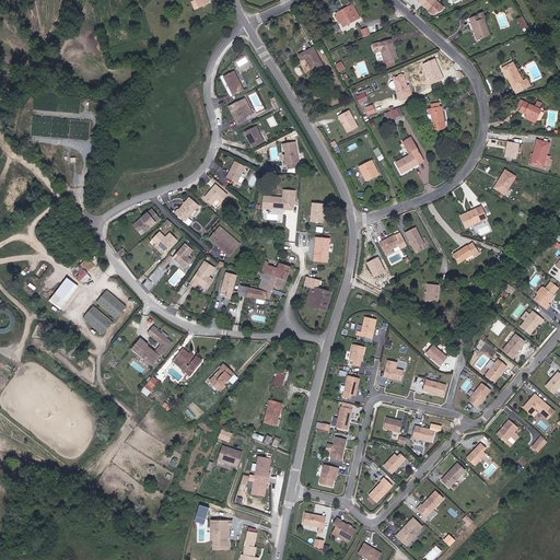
[(440,1),(438,0),(420,0),(432,10),(432,11),(435,13),(438,12),(441,9),(442,11),(444,10),(446,7),(440,1)]
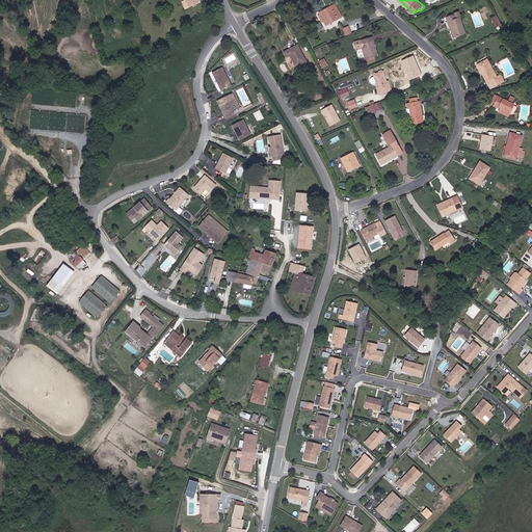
[(341,17),(336,5),(329,8),(328,5),(320,8),(327,23),(341,17)]
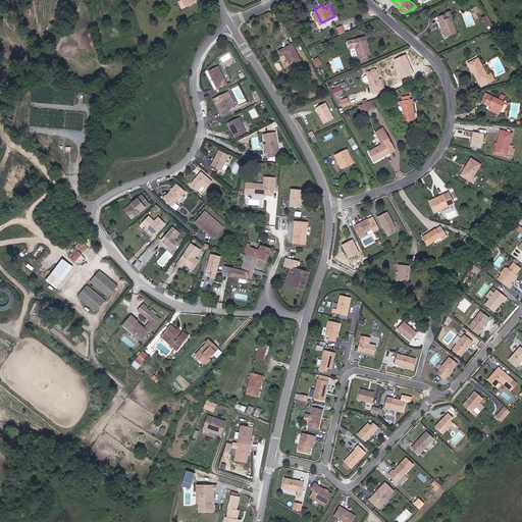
[(448,12),(448,13),(438,16),(440,20),(442,19),(448,37),(458,33),(452,16),(454,16),(452,10),(448,12)]
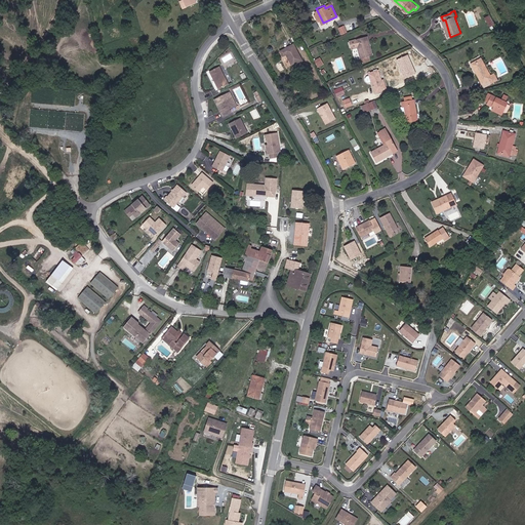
[(490,27),(494,24),(489,14),(484,17),(490,27)]
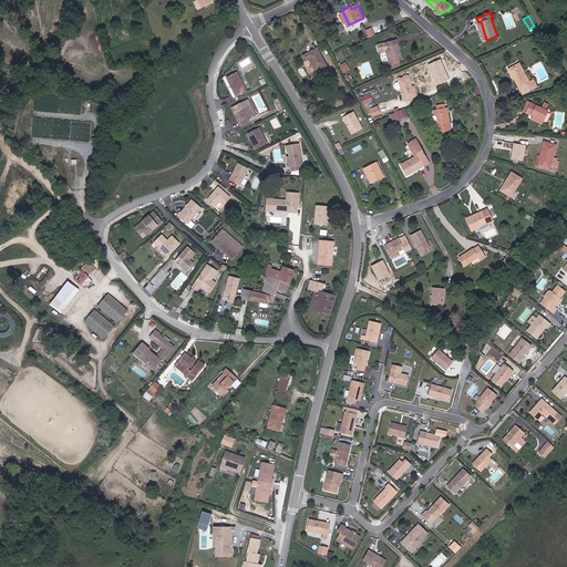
[(370,38),(375,35),(371,27),(367,30),(370,38)]
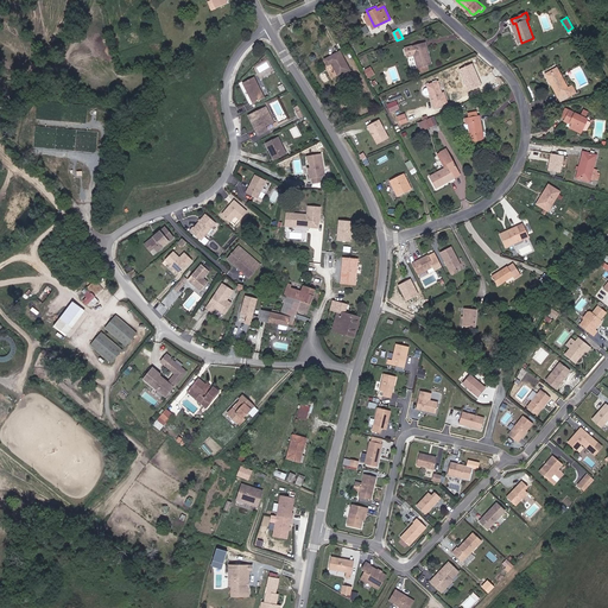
[(418,39),(409,44),(418,65),(415,67),(417,73),(426,68),(425,63),(430,61),(426,51),(424,52),(418,39)]
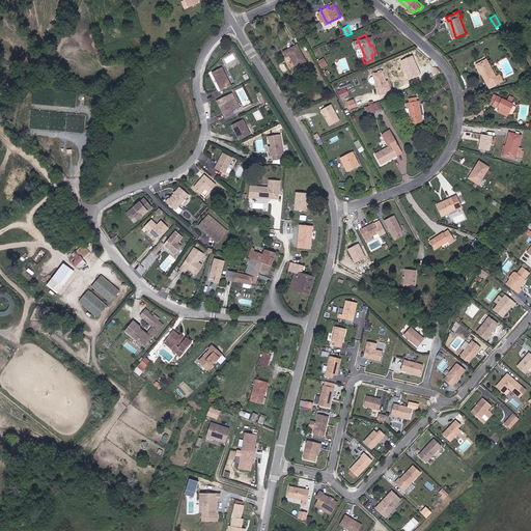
[(307,60),(299,45),(285,52),(287,57),(291,55),(297,65),(307,60)]
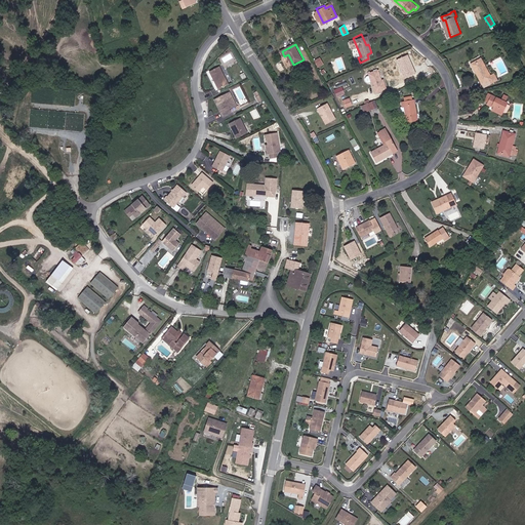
[(409,54),(395,61),(403,78),(417,72),(409,54)]
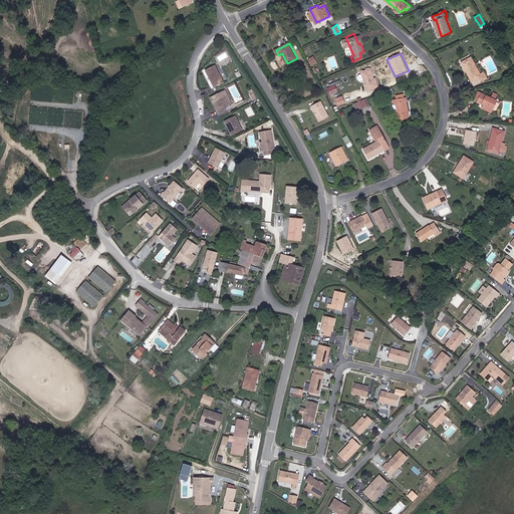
[(311,64),(316,62),(314,56),(308,58),(311,64)]
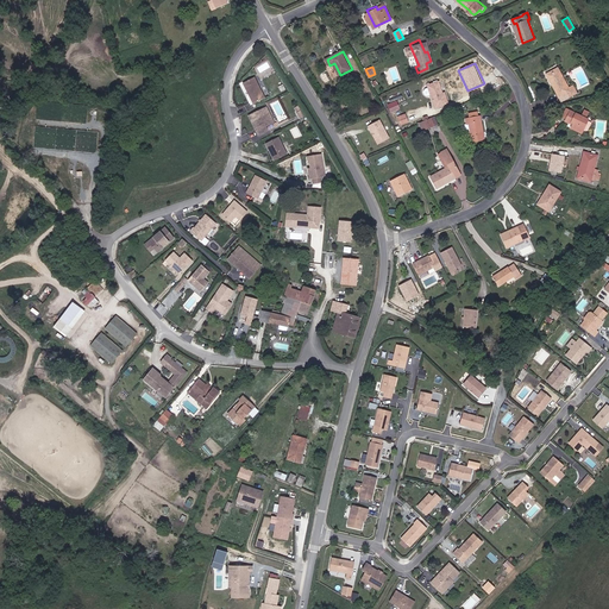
[(559,68),(550,73),(554,81),(552,82),(559,96),(566,93),(569,98),(576,94),(571,83),(567,86),(559,68)]
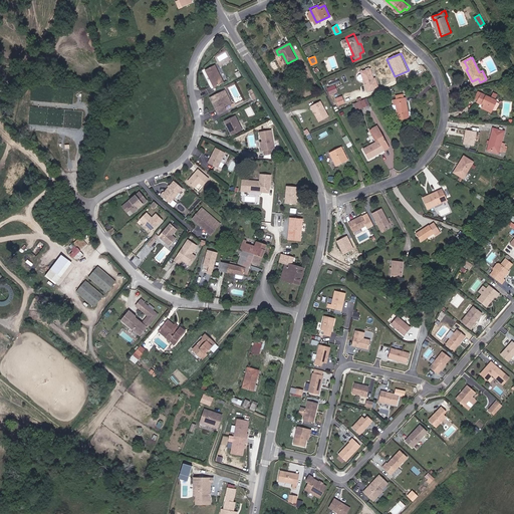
[(225,81),(217,64),(207,68),(216,86),(225,81)]
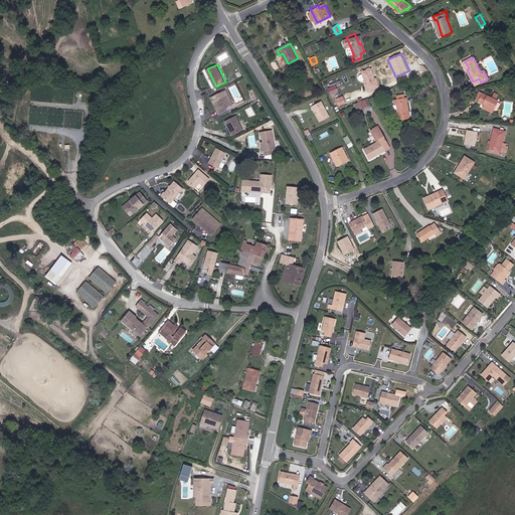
[(361,72),(369,91),(372,90),(373,92),(380,89),(379,87),(380,86),(376,75),(373,76),(370,68),(361,72)]
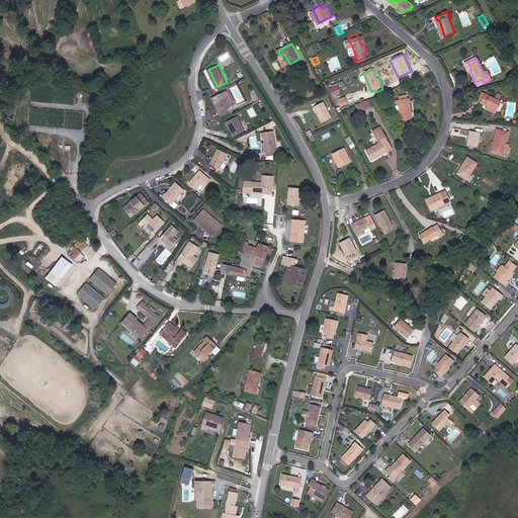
[(236,101),(230,89),(218,95),(224,107),(221,108),(223,112),(231,108),(229,105),(236,101)]
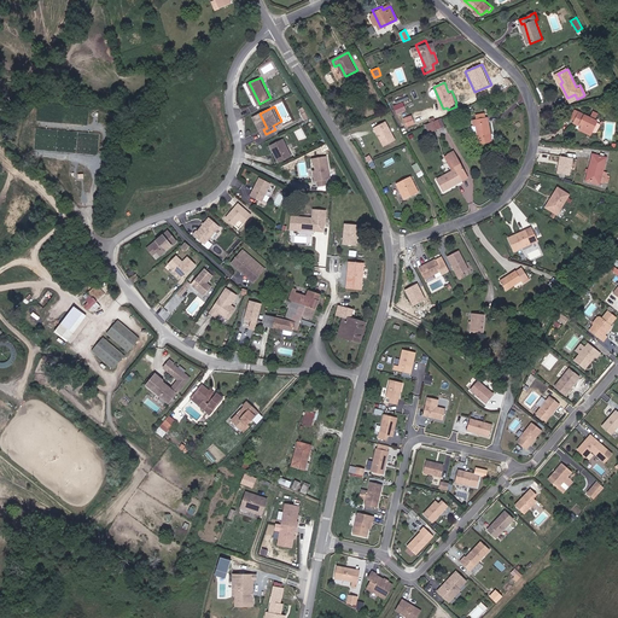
[(583,128),(582,129),(593,135),(600,123),(581,112),(578,116),(576,121),(575,122),(583,128)]
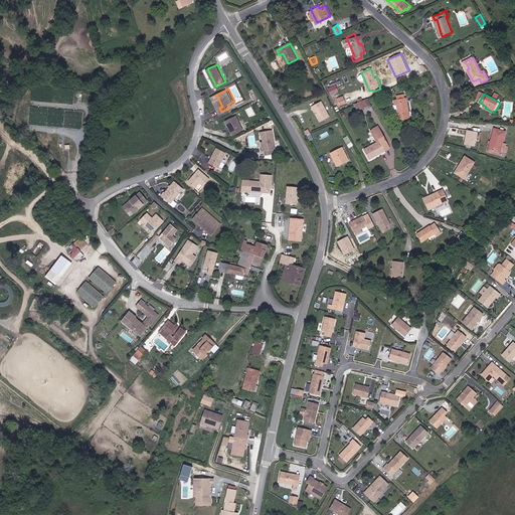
[(222,107),(216,95),(213,96),(219,108),(222,107)]
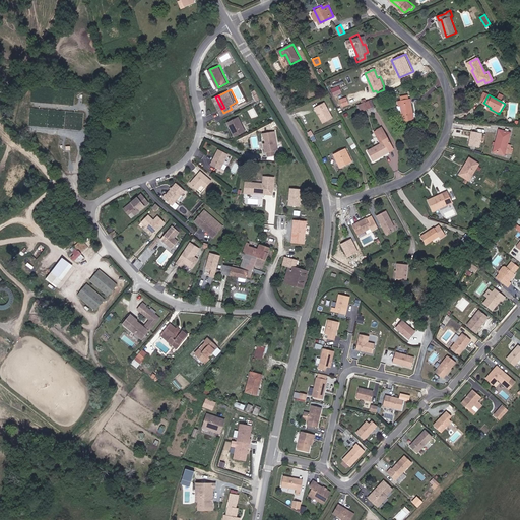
[(404,120),(413,119),(412,113),(414,112),(412,98),(400,100),(401,104),(399,105),(400,114),(402,114),(404,120)]
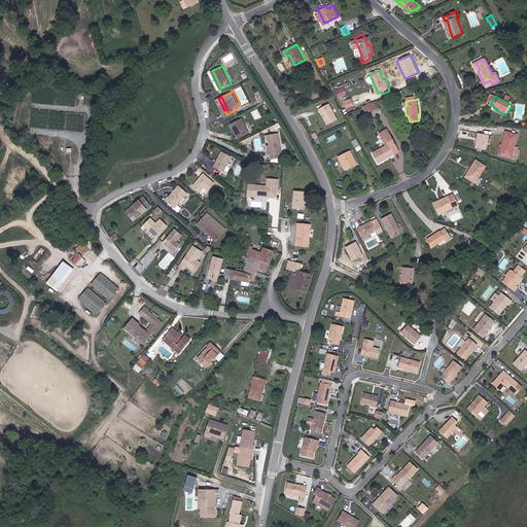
[(371,102),(364,105),(369,112),(374,109),(371,102)]
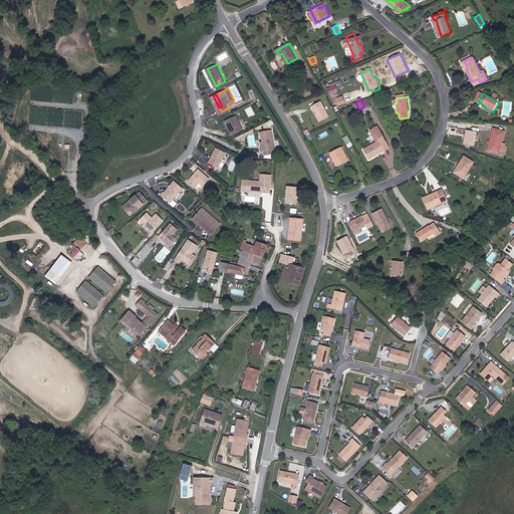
[(329,116),(321,101),(312,106),(319,121),(329,116)]
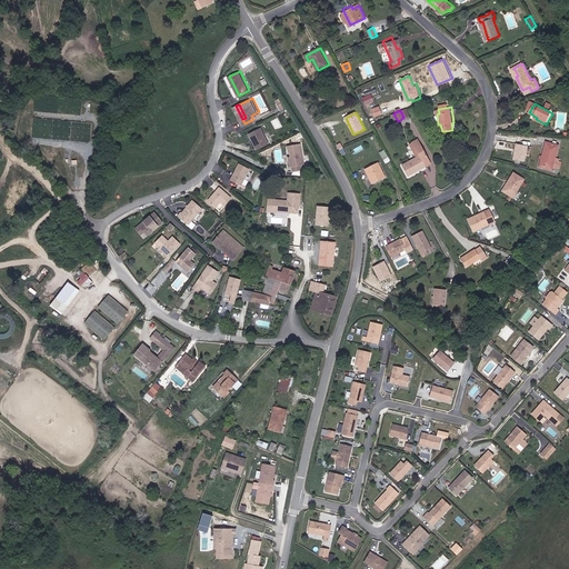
[(270,143),(262,127),(250,132),(258,149),(270,143)]
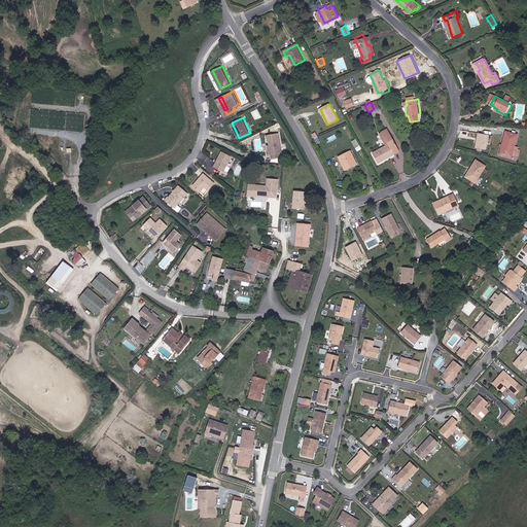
[(382,132),(386,140),(388,144),(372,151),(377,163),(396,153),(397,152),(387,130),(382,132)]
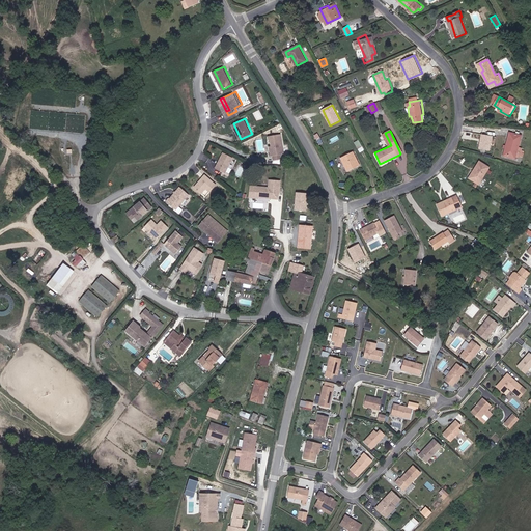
[(523,136),(511,133),(509,144),(507,155),(509,155),(519,158),(519,157),(523,158),(524,155),(525,154),(525,149),(525,148),(521,147),(523,136)]
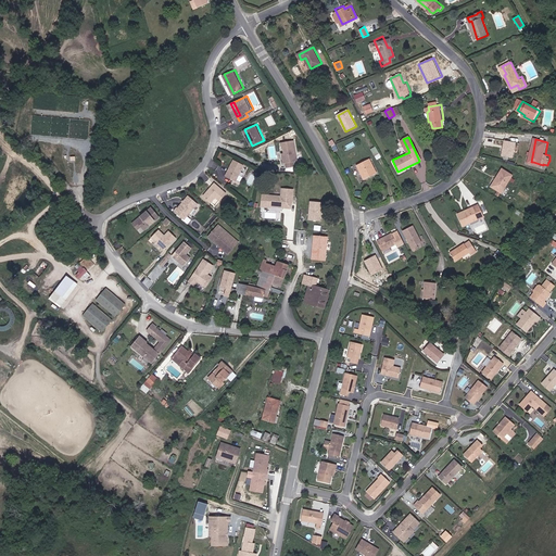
[(298,161),(294,140),(282,141),(285,150),(286,159),(283,159),(283,163),(286,162),(287,167),(294,166),(294,161),(298,161)]
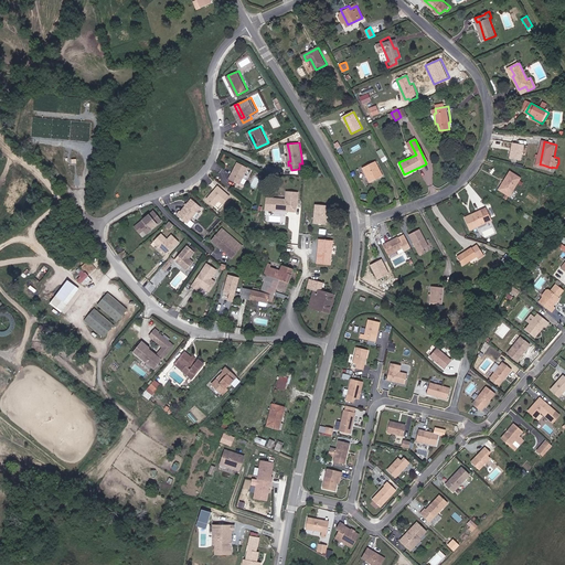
[(523,145),(512,142),(509,158),(521,159),(523,145)]
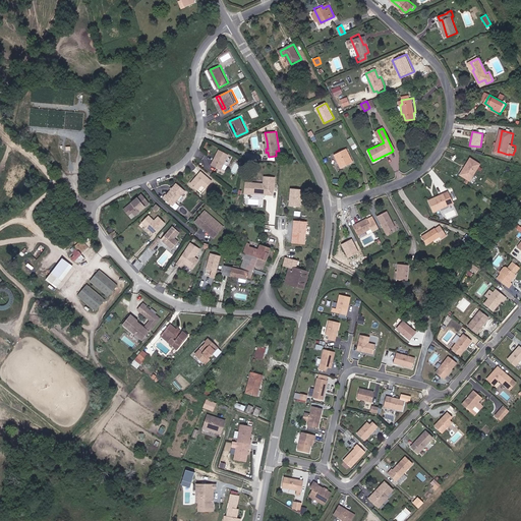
[(353,162),(345,148),(333,154),(341,168),(353,162)]
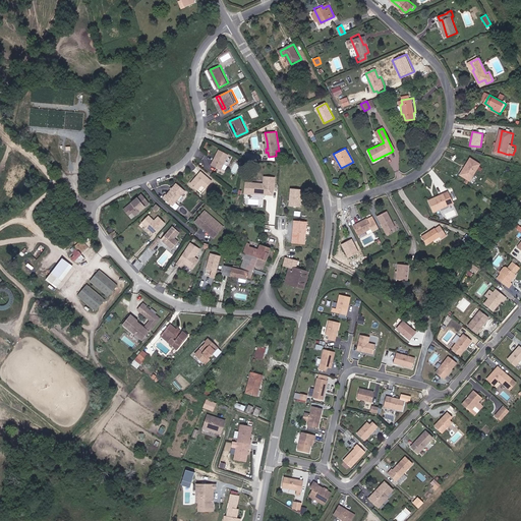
[(221,169),(229,154),(220,149),(212,164),(221,169)]
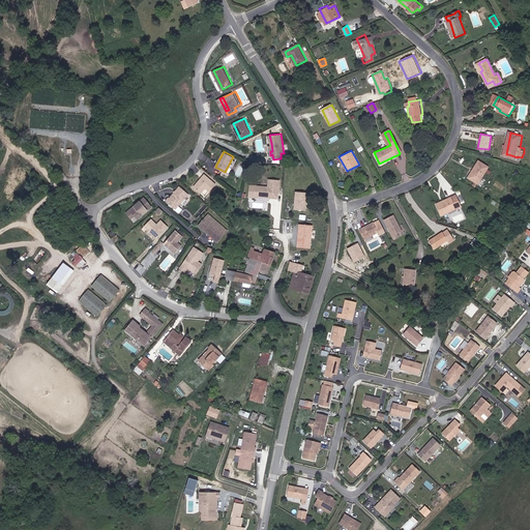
[(478,159),(473,168),(476,169),(470,179),(478,184),(489,166),(478,159)]
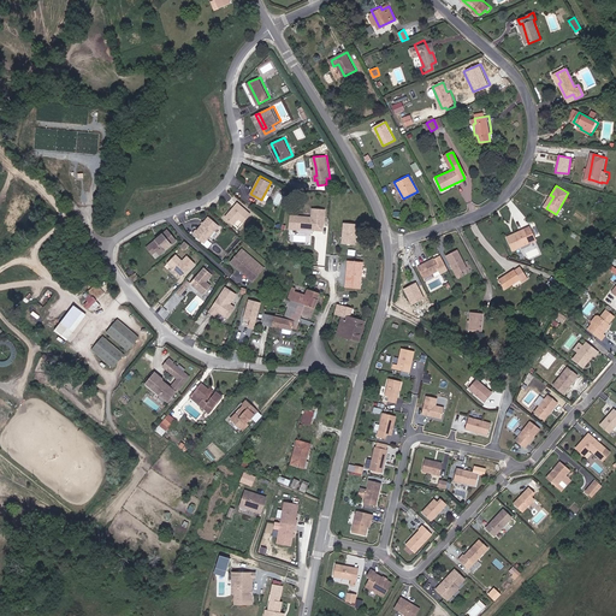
[(250,213),(236,202),(225,217),(234,224),(237,219),(242,223),(250,213)]
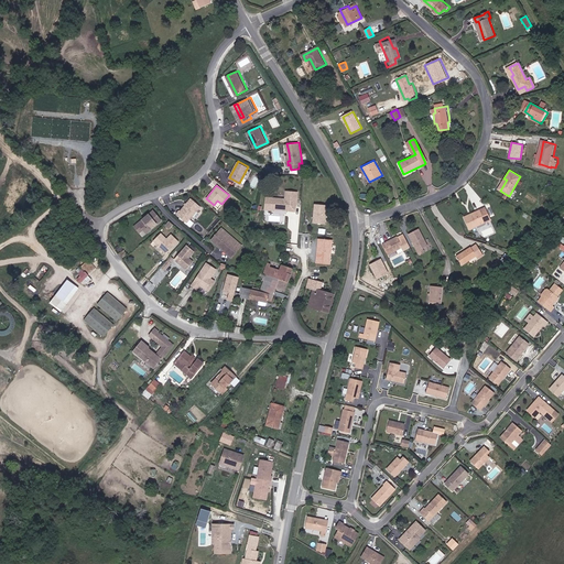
[(264,195),(262,209),(297,213),(300,192),(283,191),(282,197),(264,195)]
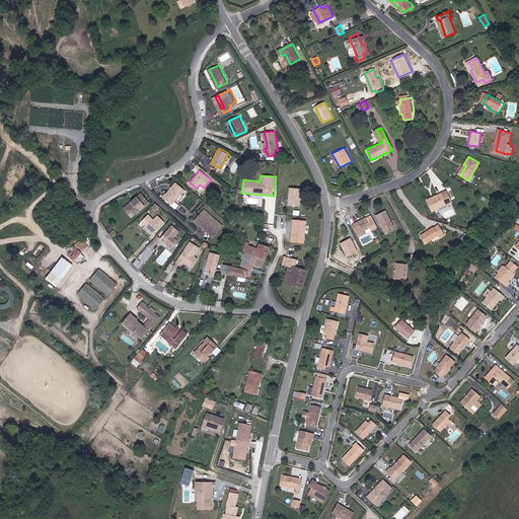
[(186,190),(176,182),(167,194),(166,194),(163,197),(172,205),(186,190)]
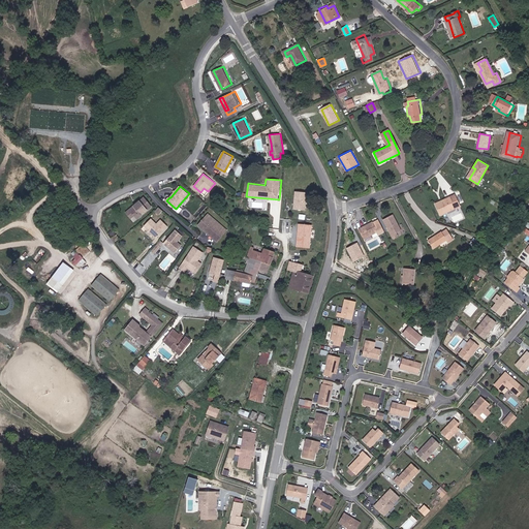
[(307,192),(294,191),(292,211),(305,212),(307,192)]
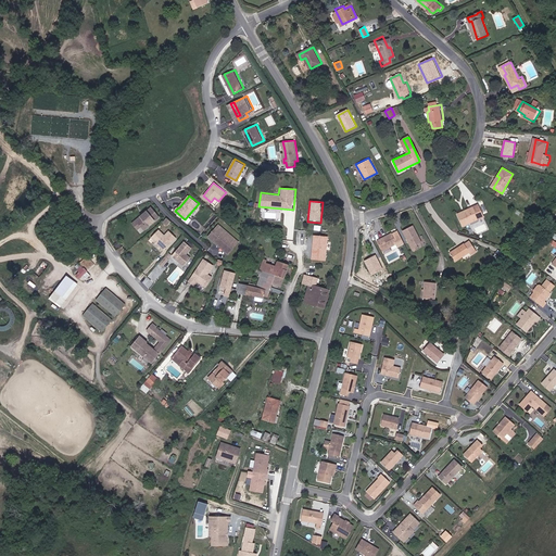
[(465,229),(480,222),(471,202),(466,204),(467,206),(457,211),(465,229)]
